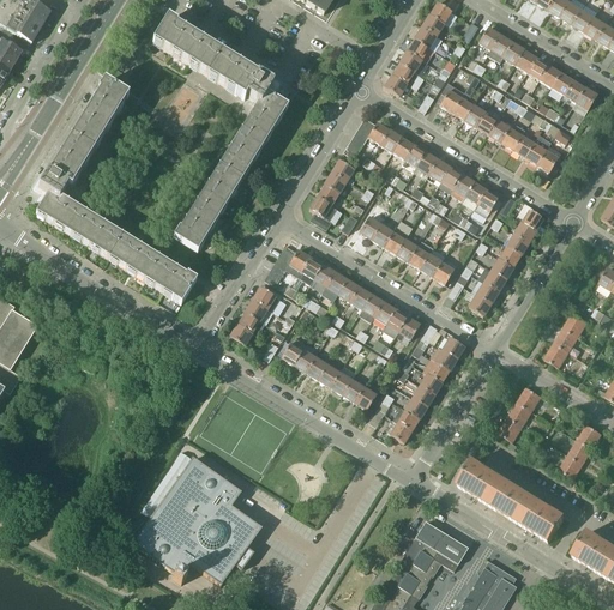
[(0,0),(0,23),(26,40),(31,43),(50,11),(31,0),(0,0)]
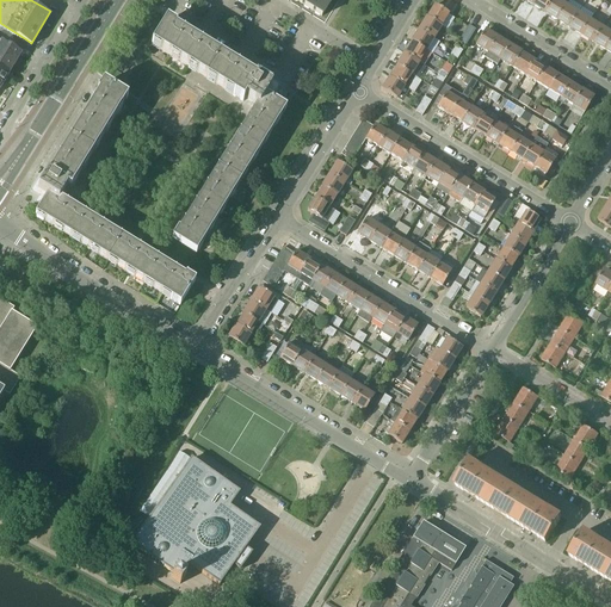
[(313,0),(310,6),(321,13),(329,0),(313,0)]
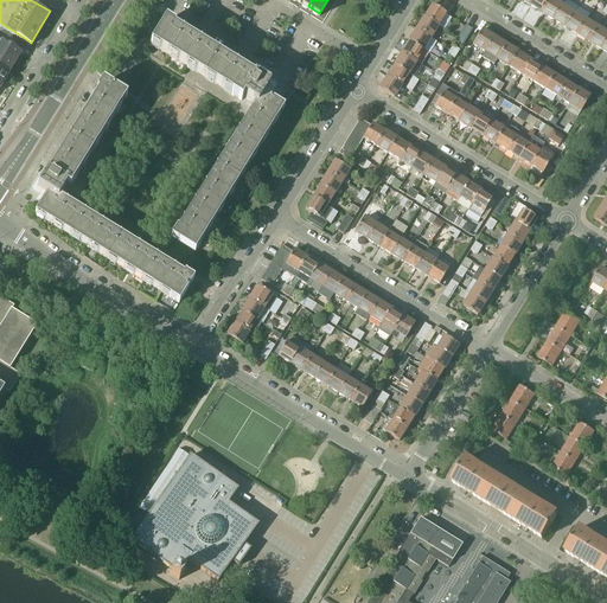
[(532,0),(531,2),(543,10),(548,0),(532,0)]
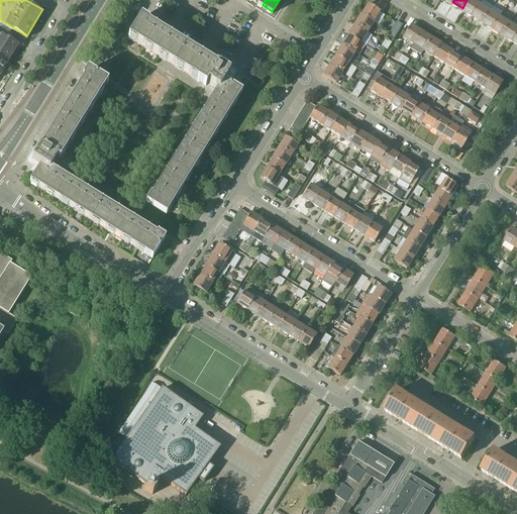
[(467,0),(462,8),(473,14),(481,0),(467,0)]
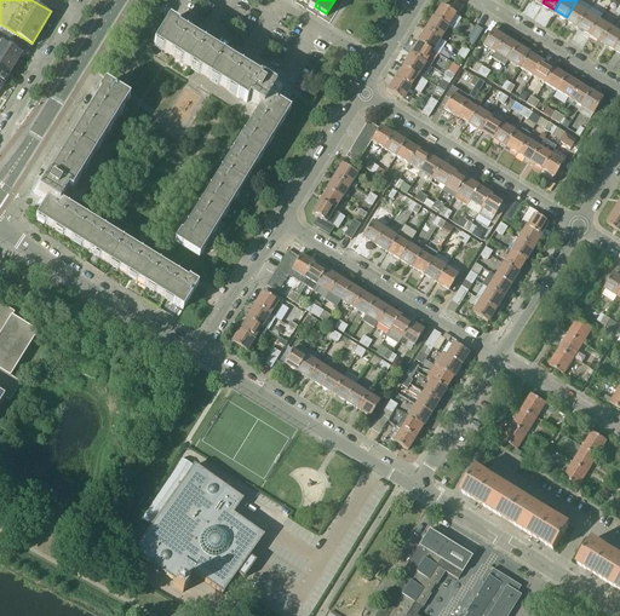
[(577,0),(567,17),(579,24),(587,10),(590,6),(580,0),(577,0)]
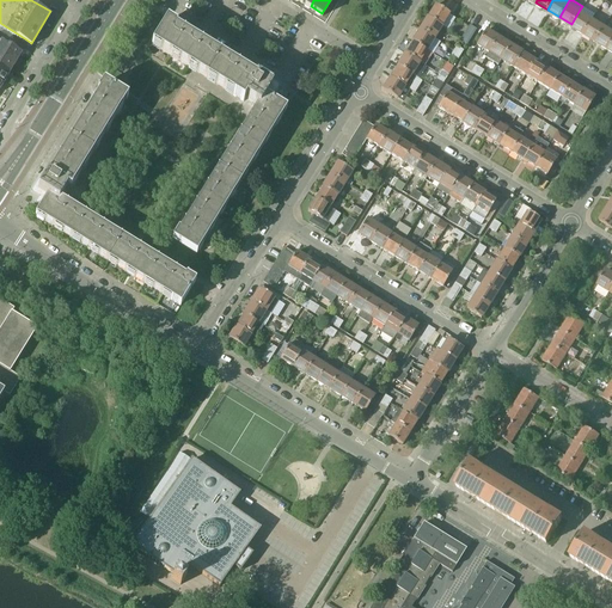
[(435,2),(428,14),(442,24),(450,11),(435,2)]
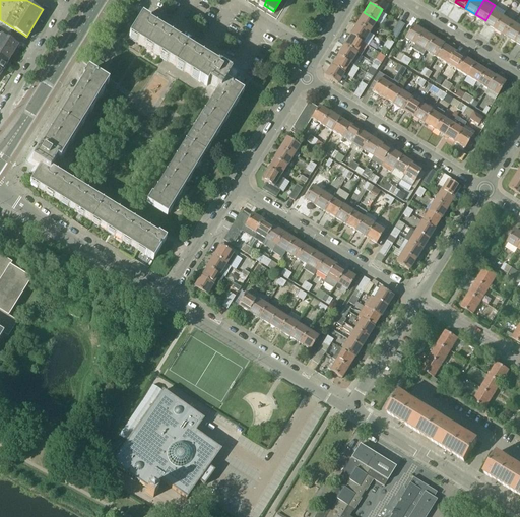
[(493,8),(485,20),(496,27),(504,15),(493,8)]
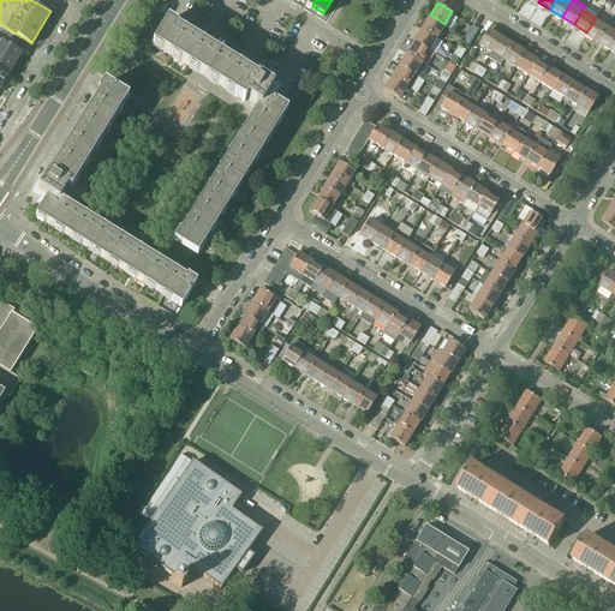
[(423,27),(437,36),(445,24),(430,15),(423,27)]
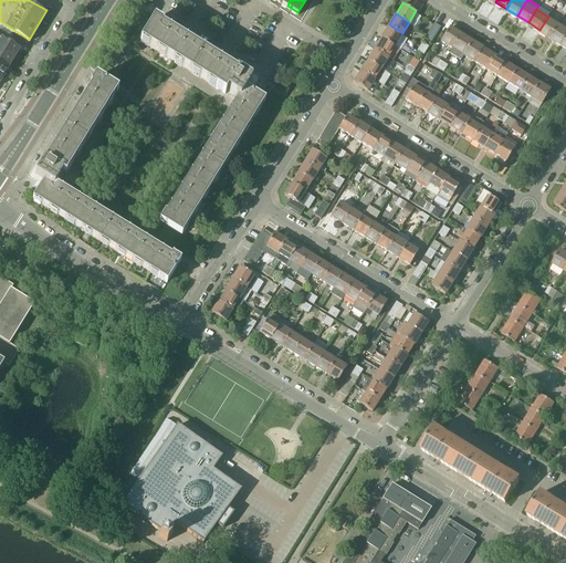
[(208,190),(212,184),(213,181),(212,180),(217,173),(218,174),(224,164),(222,163),(227,156),(229,157),(265,97),(247,86),(252,76),(239,68),(237,72),(161,25),(164,21),(155,16),(140,39),(226,91),(227,87),(241,95),(212,142),(169,211),(165,209),(159,219),(182,231),(182,230),(181,230),(186,222),(187,223),(192,215),(191,214),(196,206),(197,207),(203,198),(201,197),(206,189),(208,190)]
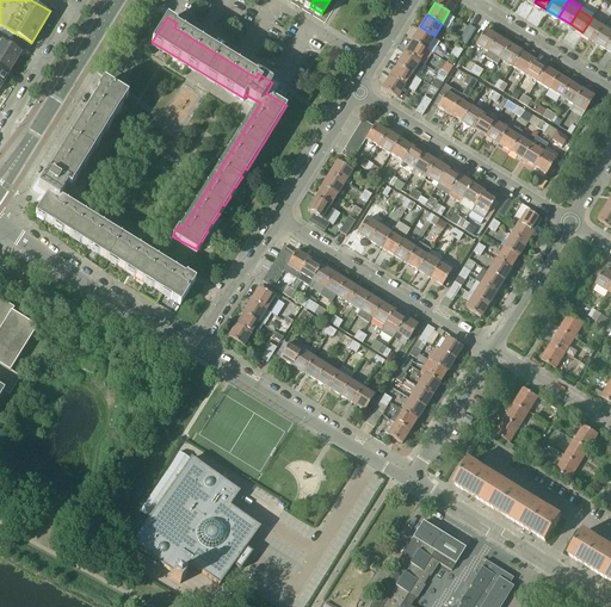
[(594,39),(604,25),(592,18),(582,32),(594,39)]
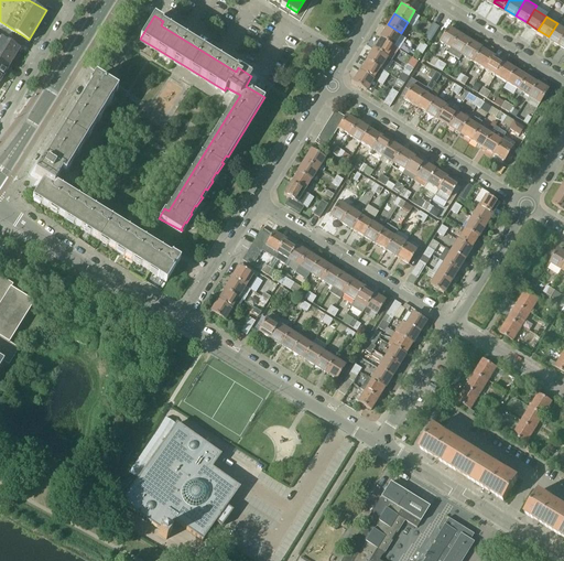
[(433,21),(432,22),(424,34),(431,38),(440,24),(433,21)]
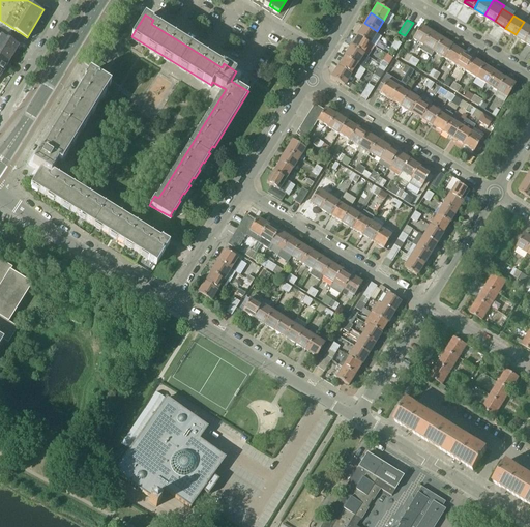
[(529,26),(524,22),(516,34),(526,40),(529,34),(529,26)]
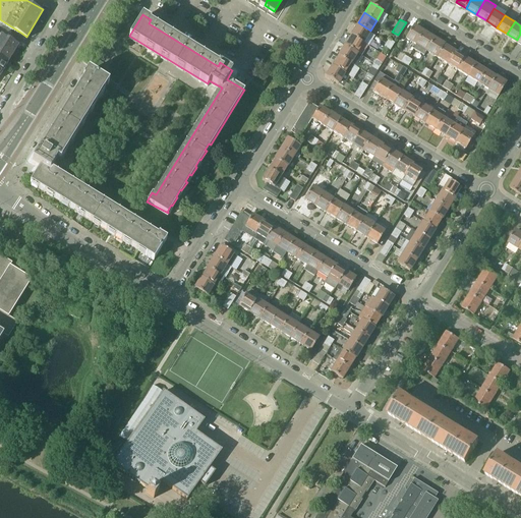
[(358,22),(351,34),(363,41),(370,31),(358,22)]
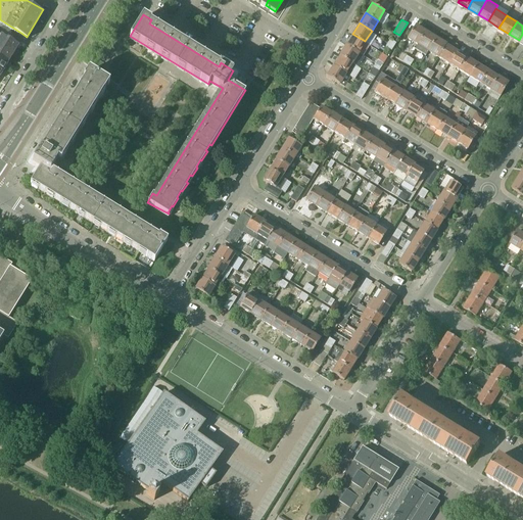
[(418,43),(426,31),(415,24),(408,36),(418,43)]
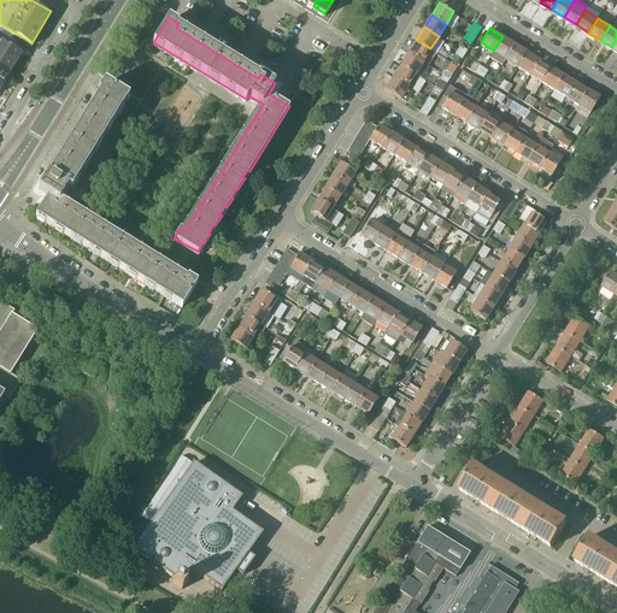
[(0,64),(10,71),(23,51),(0,36),(0,64)]
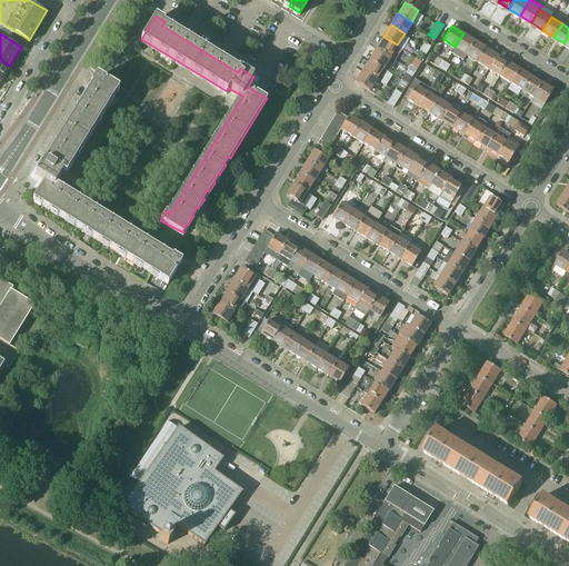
[(455,47),(466,53),(475,40),(463,33),(455,47)]
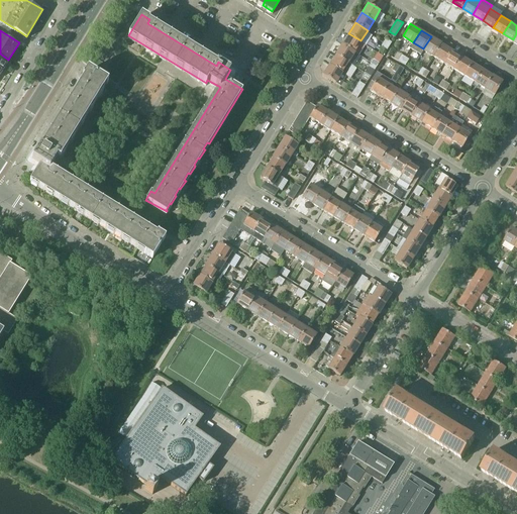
[(342,43),(354,50),(360,40),(348,33),(342,43)]
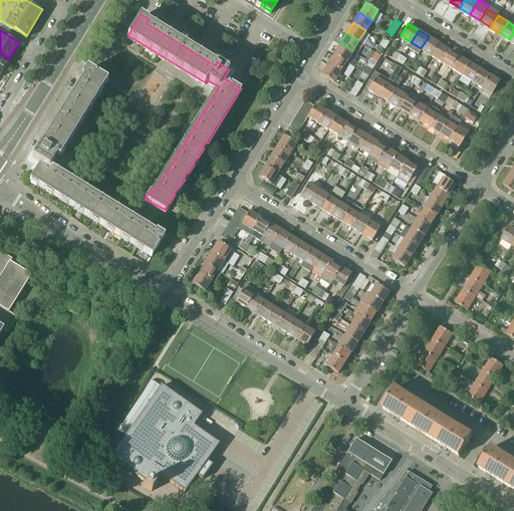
[(429,36),(421,48),(431,54),(439,42),(429,36)]
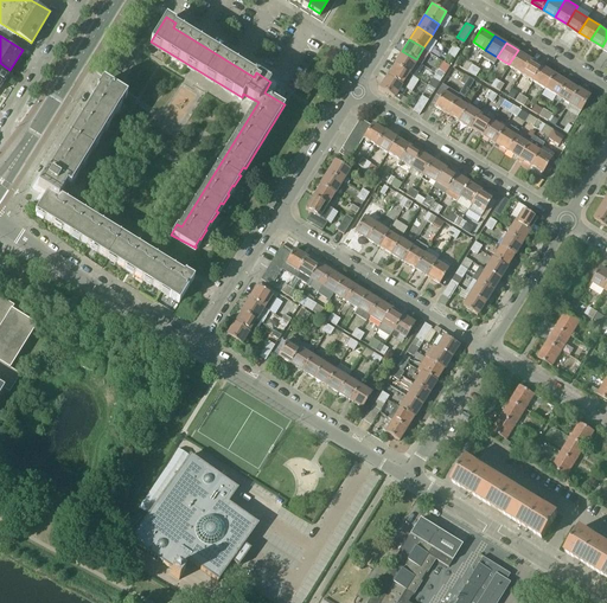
[(518,50),(509,64),(521,71),(530,58),(518,50)]
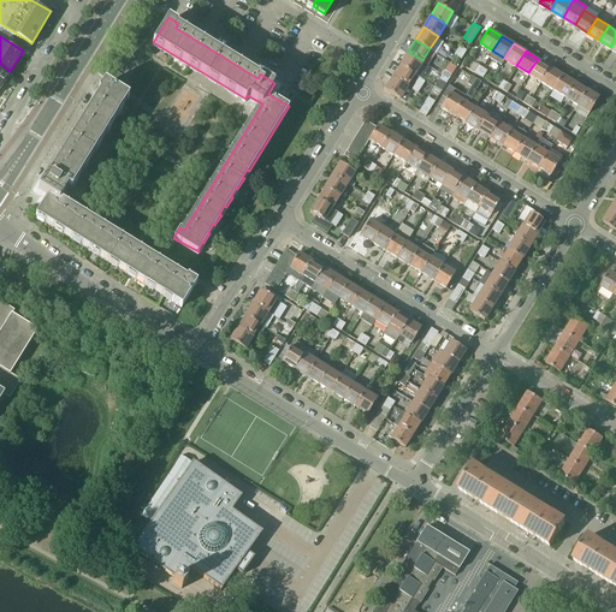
[(408,52),(401,64),(415,72),(422,60),(408,52)]
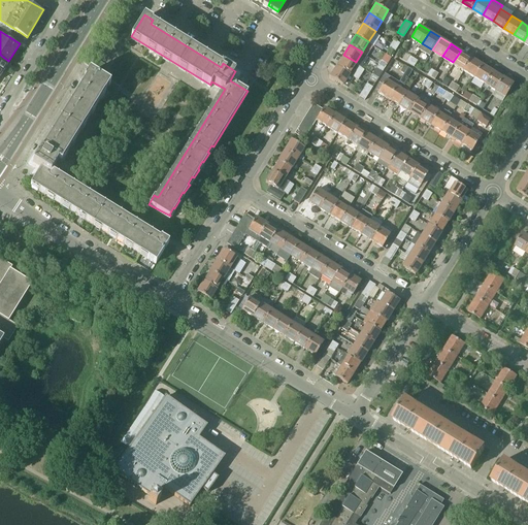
[(403,48),(399,55),(405,58),(408,53),(403,48)]
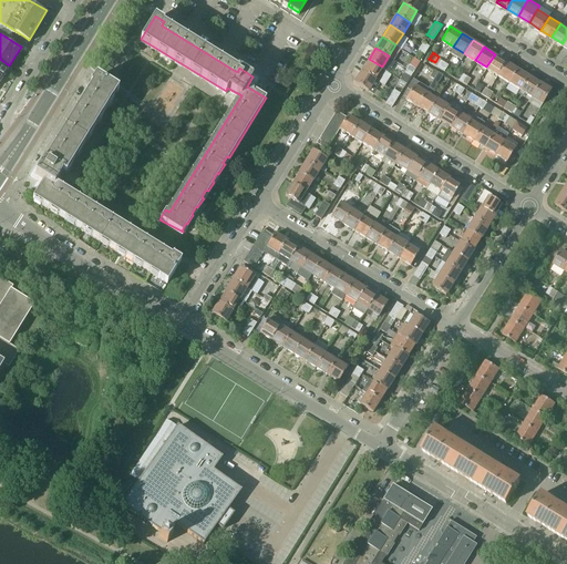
[(495,54),(486,67),(498,74),(506,61),(495,54)]
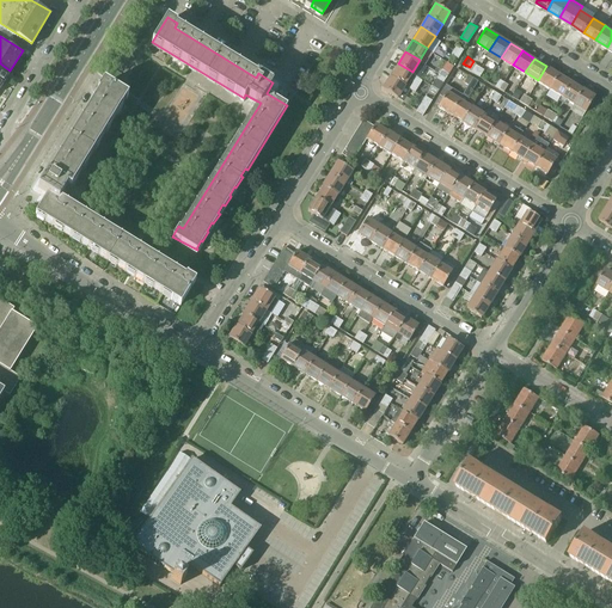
[(0,86),(10,71),(0,63),(0,86)]
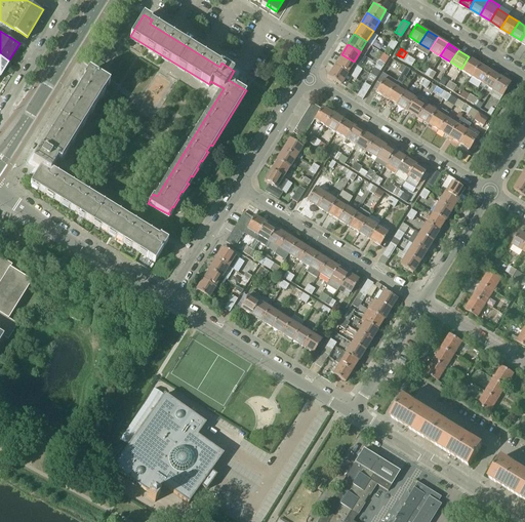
[(341,54),(335,65),(351,74),(357,64),(354,62),(341,54)]
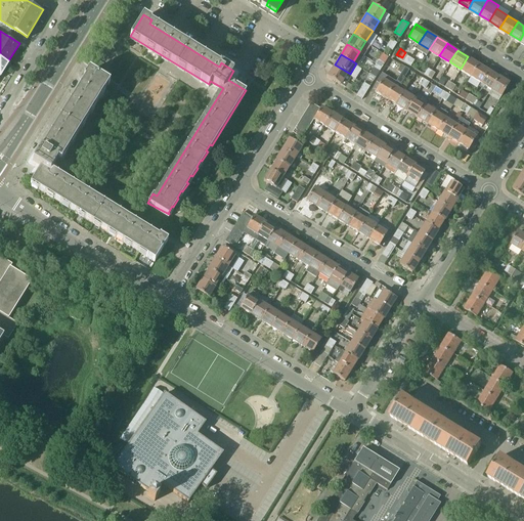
[(468,56),(461,69),(471,75),(478,62),(468,56)]
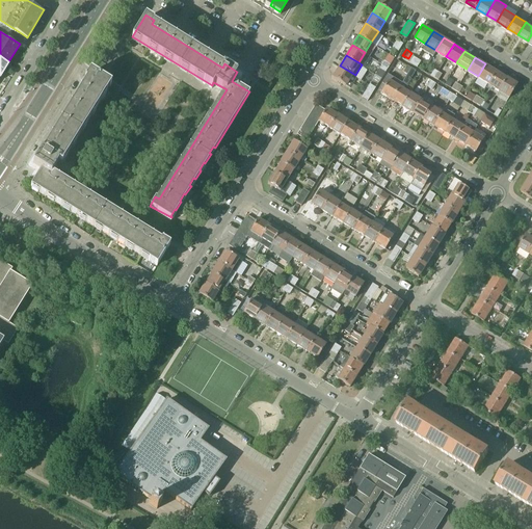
[(485,63),(478,76),(488,82),(496,70),(485,63)]
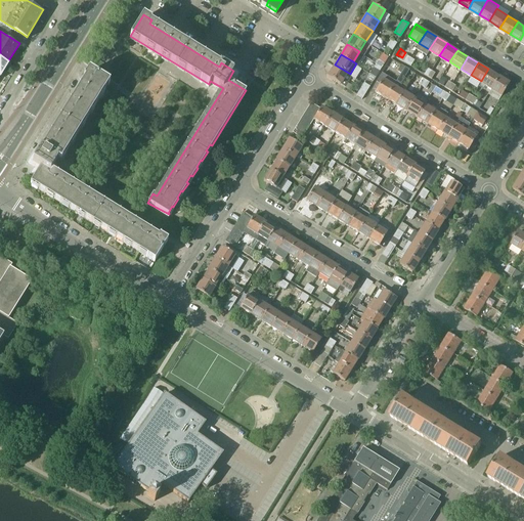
[(345,85),(351,75),(350,74),(335,64),(328,75),(345,85)]
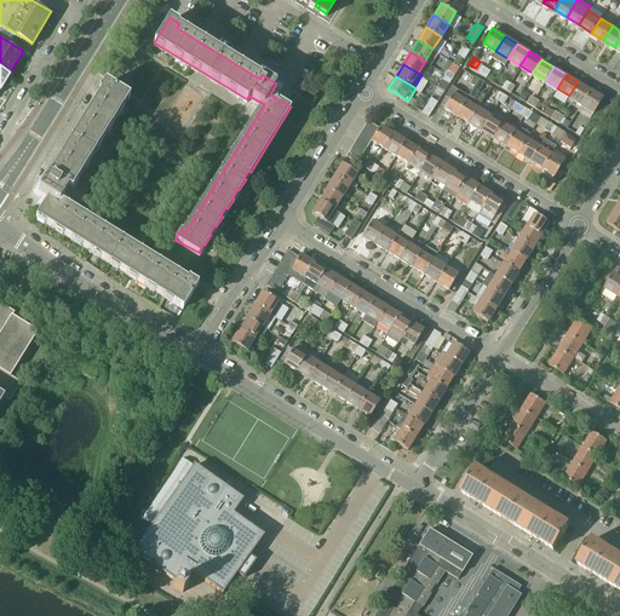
[(36,214),(92,249),(93,247),(101,252),(99,254),(110,260),(112,259),(120,264),(119,266),(128,272),(130,270),(137,275),(136,277),(147,283),(148,282),(155,287),(155,288),(165,294),(166,293),(173,298),(173,299),(183,305),(197,281),(188,275),(185,280),(59,201),(68,186),(72,189),(130,97),(105,81),(99,91),(103,93),(52,176),(47,173),(39,188),(49,194),(36,214)]
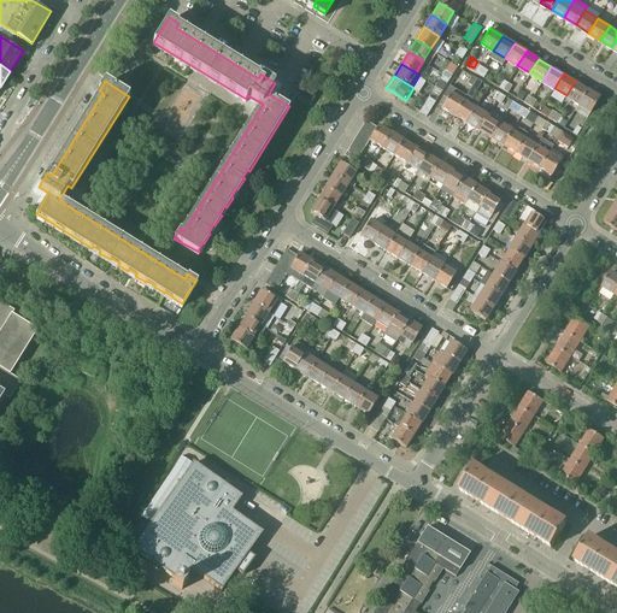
[(575,81),(566,95),(579,102),(587,89),(575,81)]
